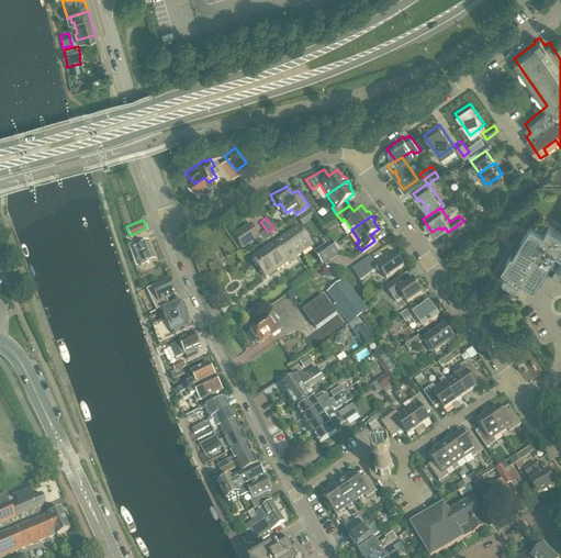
[(560,229),(547,221),(542,227),(529,220),(512,249),(511,248),(501,264),(508,268),(507,270),(506,270),(503,270),(502,272),(502,275),(503,276),(515,282),(519,276),(533,283),(546,261),(552,265),(560,270),(560,229)]
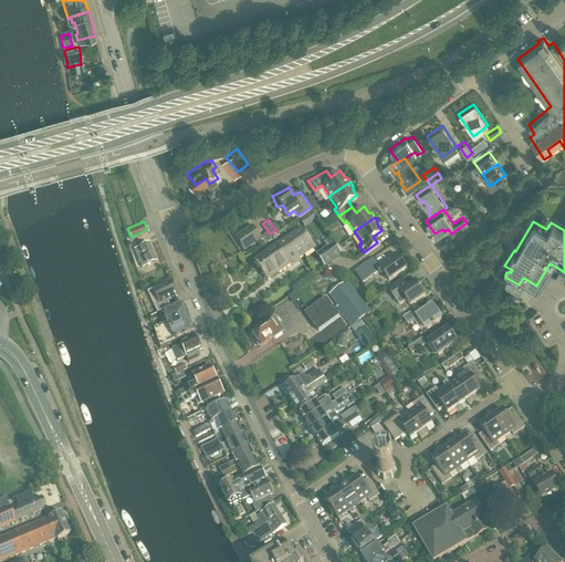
[(244,248),(261,236),(252,222),(234,235),(244,248)]
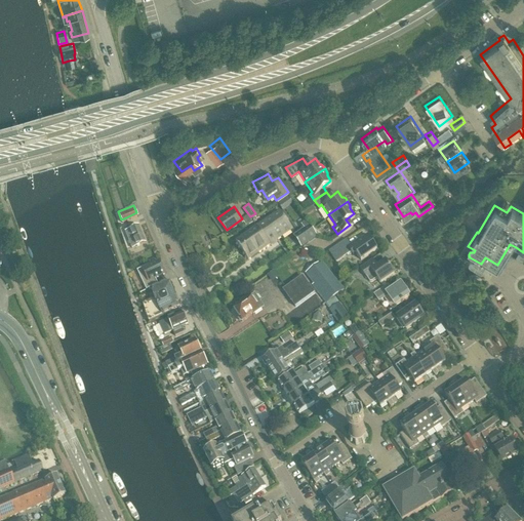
[(247,256),(291,227),(278,208),(235,238),(247,256)]
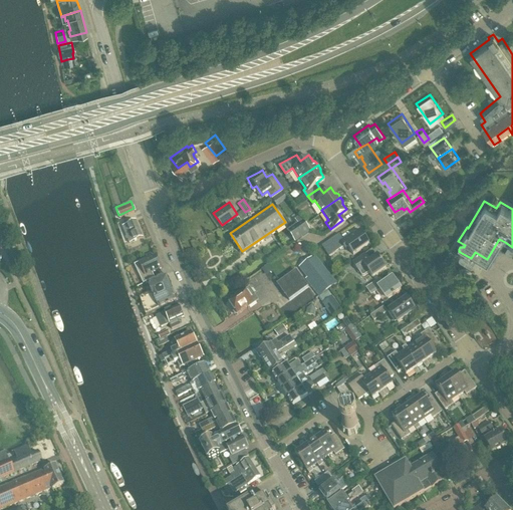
[(294,239),(309,228),(299,213),(294,217),(297,221),(287,228),(294,239)]
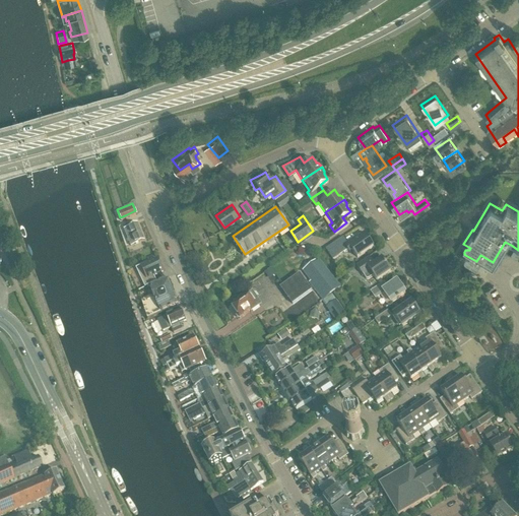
[(129,242),(142,237),(136,220),(123,226),(129,242)]
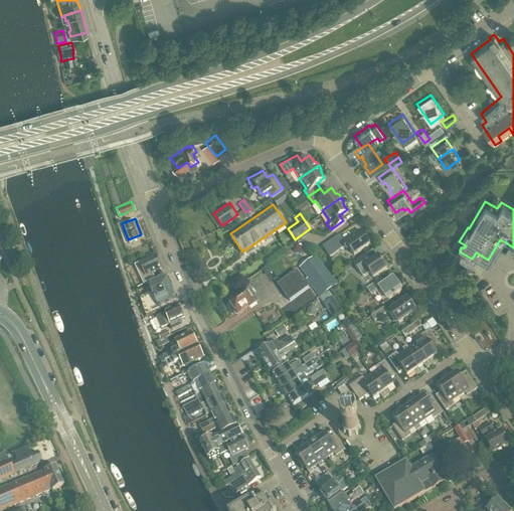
[(458,231),(462,223),(463,223),(456,219),(451,227),(458,231)]
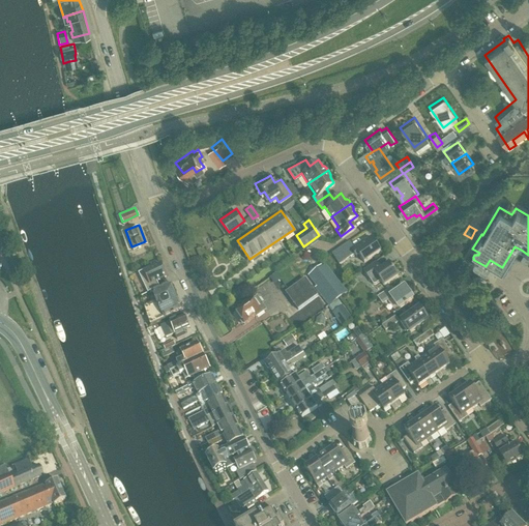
[(379,247),(370,234),(357,243),(356,242),(353,244),(349,238),(330,251),(339,262),(354,252),(356,254),(358,253),(362,259),(379,247)]
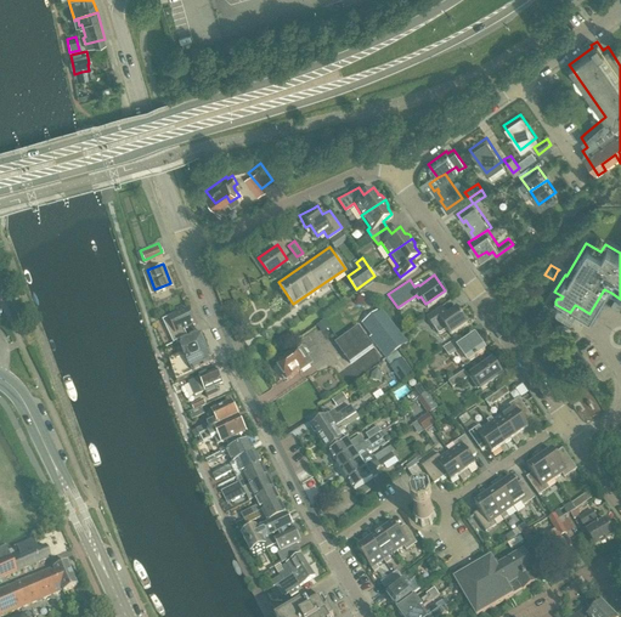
[(441,304),(425,313),(436,329),(438,330),(440,330),(446,327),(451,332),(467,321),(456,306),(446,312),(441,304)]
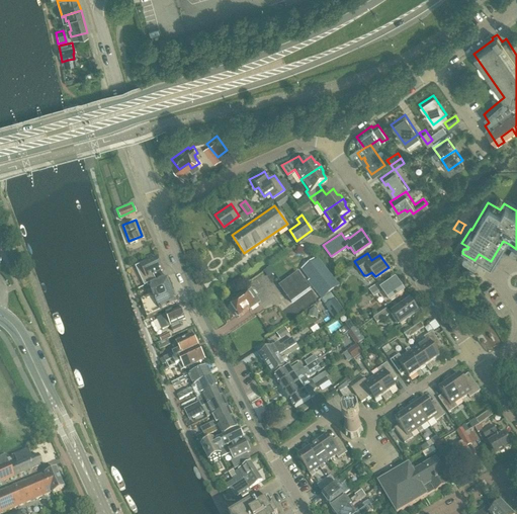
[(145,282),(147,280),(163,273),(160,268),(162,266),(157,255),(146,260),(146,259),(136,264),(145,282)]
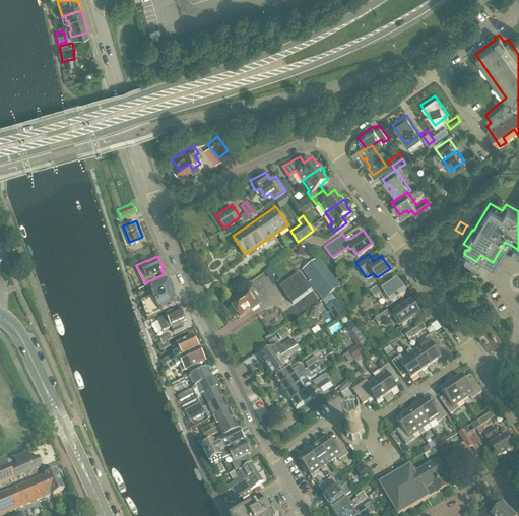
[(314,259),(303,268),(310,277),(308,278),(322,297),(339,283),(319,256),(315,259),(314,259)]
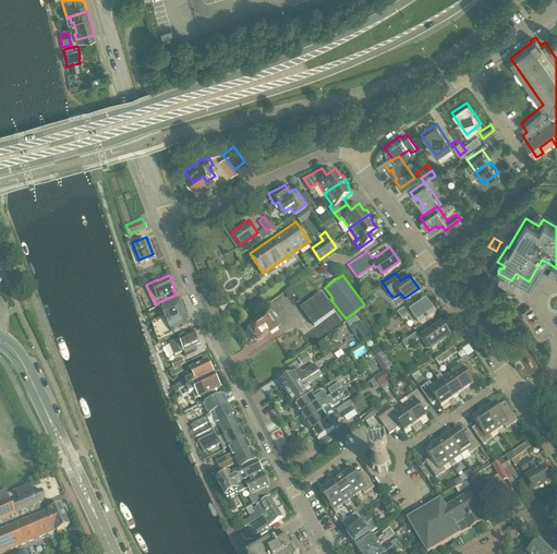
[(321,290),(300,305),(321,333),(340,318),(321,290)]
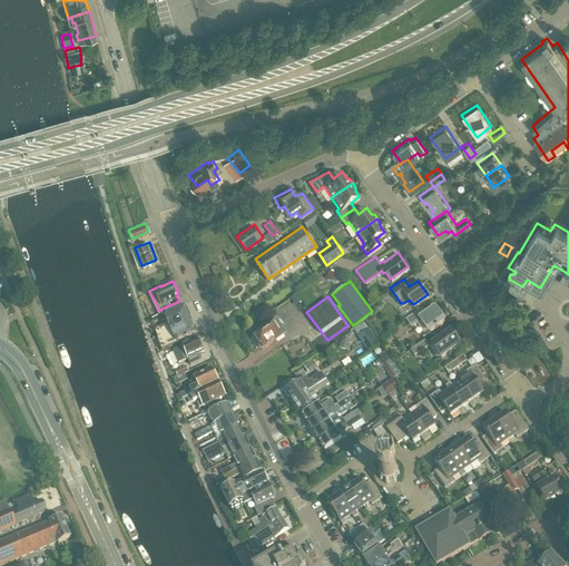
[(180,304),(179,301),(162,309),(167,321),(154,327),(162,348),(184,337),(183,334),(195,329),(186,310),(187,310),(184,302),(180,304)]
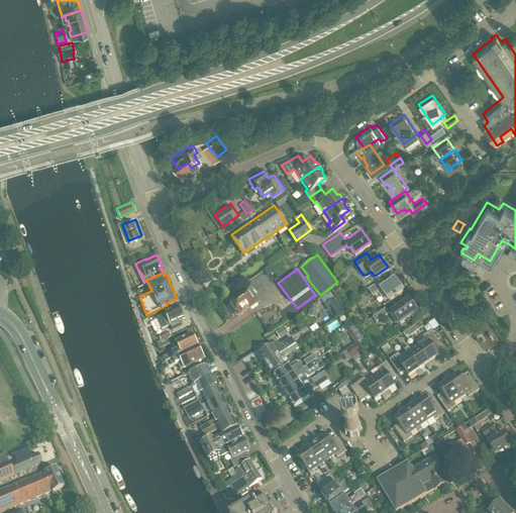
[(402,288),(393,276),(384,283),(381,278),(369,287),(373,293),(381,287),(388,298),(402,288)]
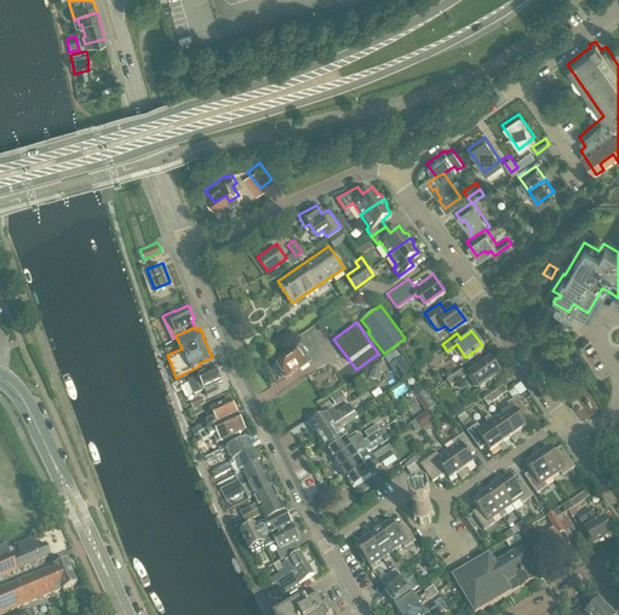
[(310,360),(299,344),(292,350),(290,350),(286,351),(286,354),(275,362),(285,377),(297,367),(298,368),(310,360)]
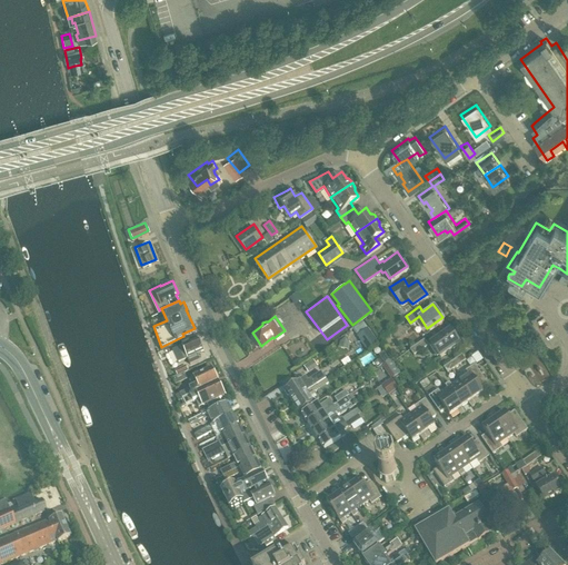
[(366,347),(377,339),(368,326),(356,334),(366,347)]
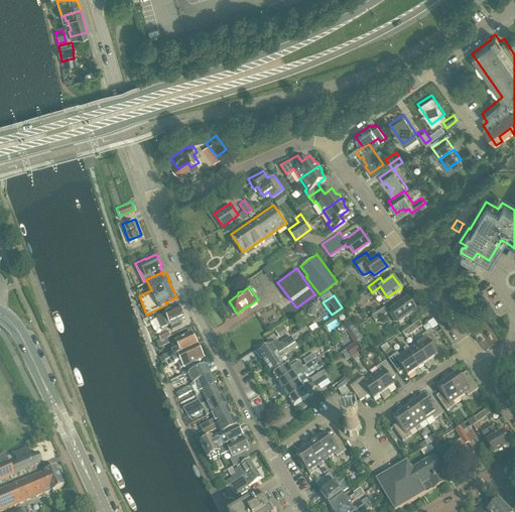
[(398,321),(416,308),(407,296),(390,308),(398,321)]
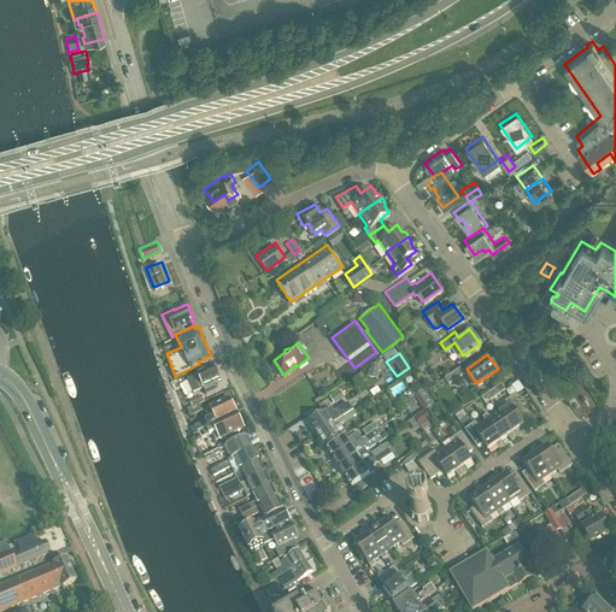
[(368,366),(365,372),(376,376),(379,369),(374,362),(368,366)]
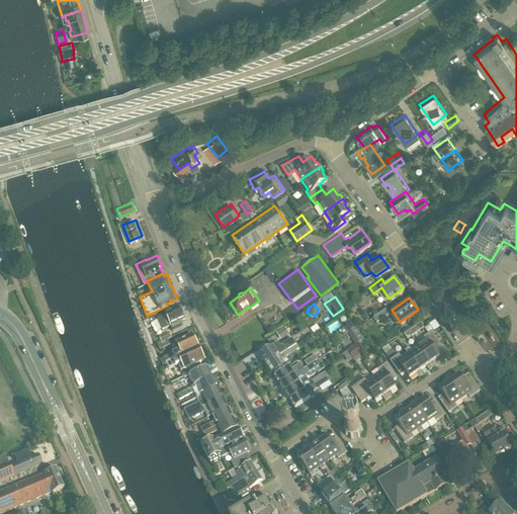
[(184,315),(181,310),(183,310),(181,305),(165,311),(165,312),(157,316),(161,326),(170,323),(172,328),(180,325),(177,319),(185,316),(184,315)]
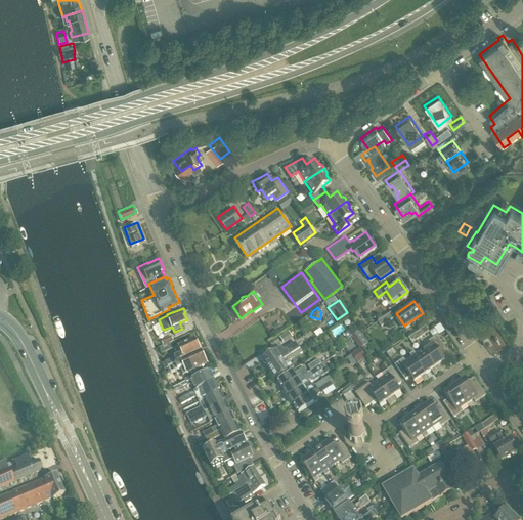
[(380,325),(394,314),(390,309),(377,318),(380,325)]
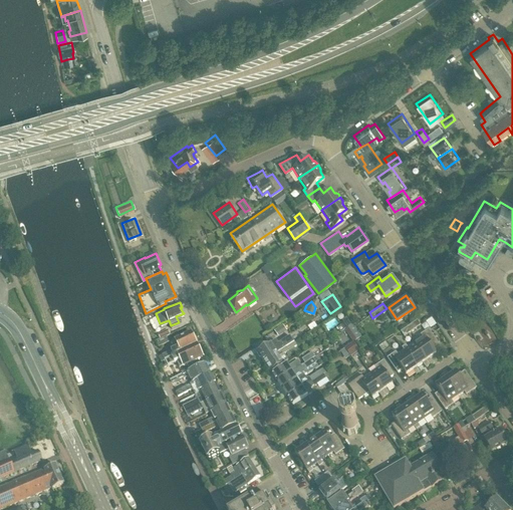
[(343,320),(336,325),(339,329),(350,321),(345,314),(341,317),(343,320)]
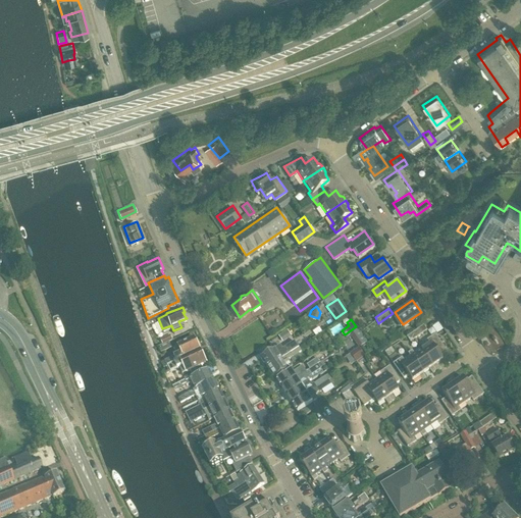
[(413,335),(426,326),(423,321),(410,331),(413,335)]
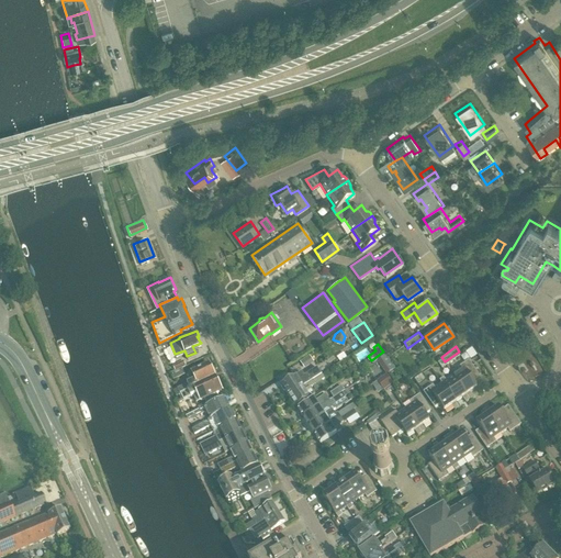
[(309,353),(299,359),(303,366),(313,359),(309,353)]
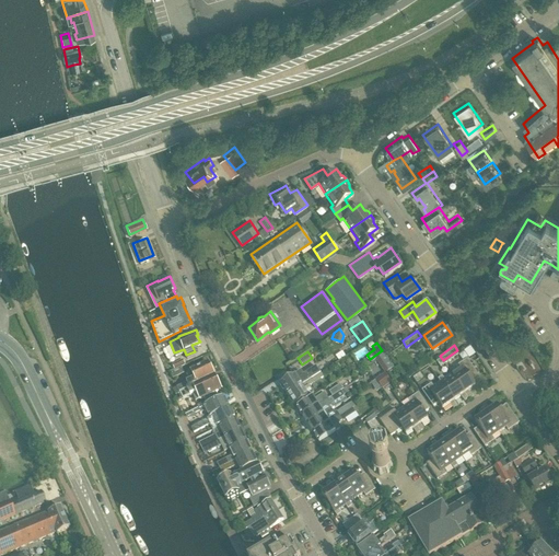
[(387,371),(393,367),(392,366),(393,365),(384,351),(375,357),(384,370),(385,370),(385,369),(387,371)]
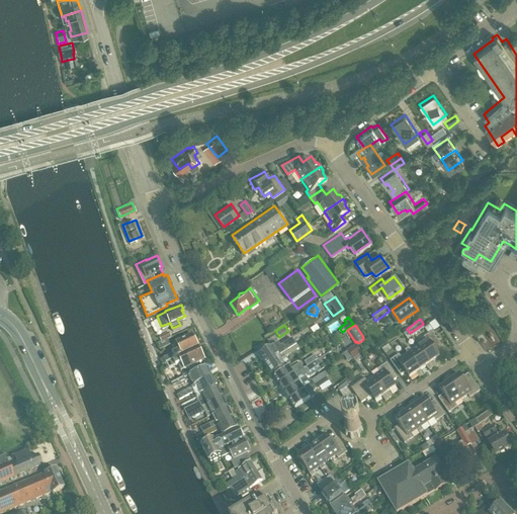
[(432,365),(435,362),(432,358),(439,353),(437,350),(443,345),(431,329),(421,336),(423,339),(417,343),(432,365)]
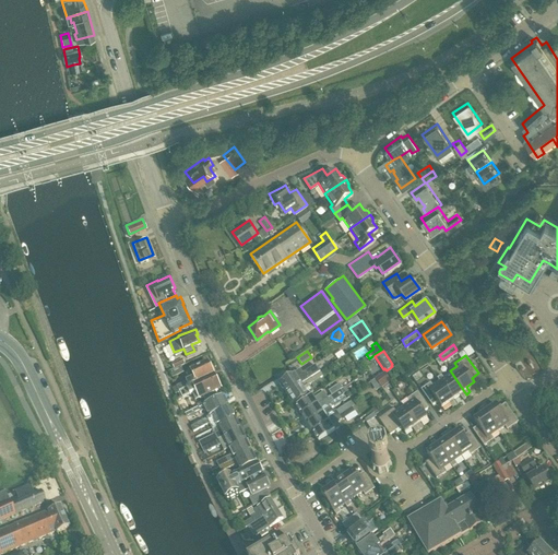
[(174,365),(183,361),(181,356),(171,361),(174,365)]
